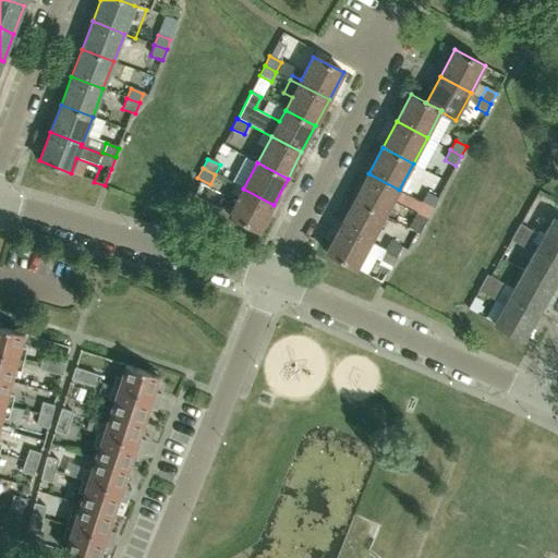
[(399,190),(368,173),(354,199),(385,216),(393,198),(428,217),(434,208),(399,190)]
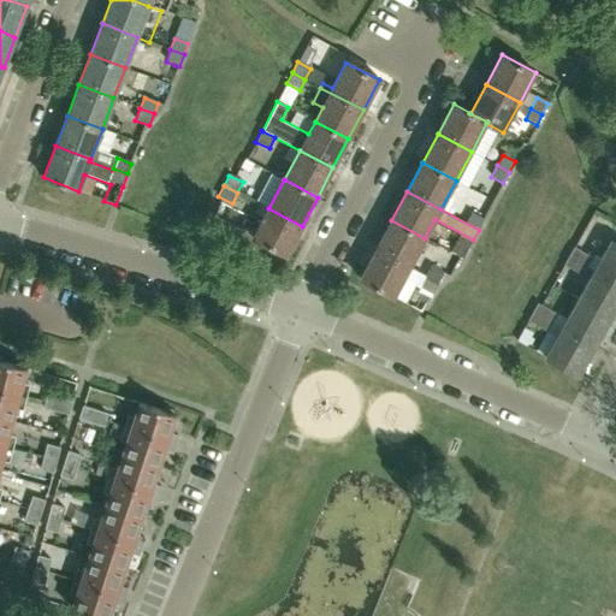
[(268,208),(253,238),(286,255),(302,226),(268,208)]
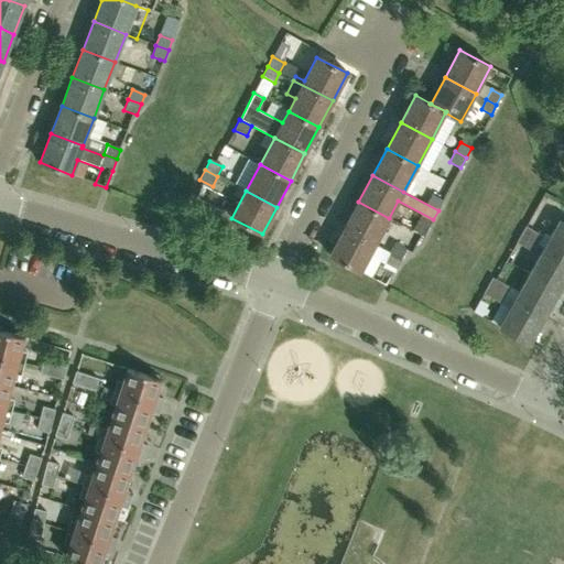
[(375,245),(389,218),(358,202),(344,228),(375,245)]
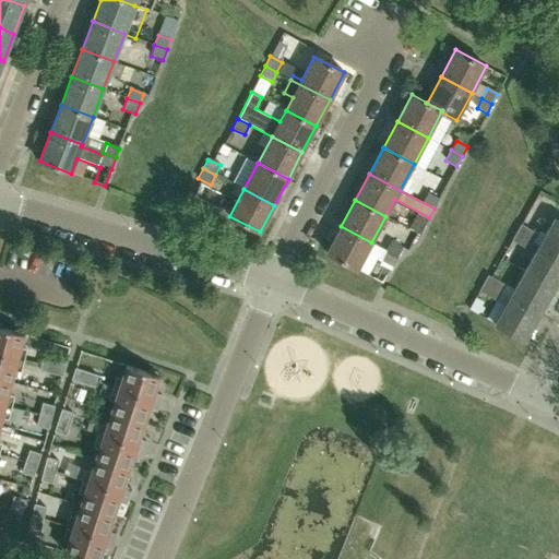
[(558,222),(554,219),(538,246),(558,257),(558,222)]
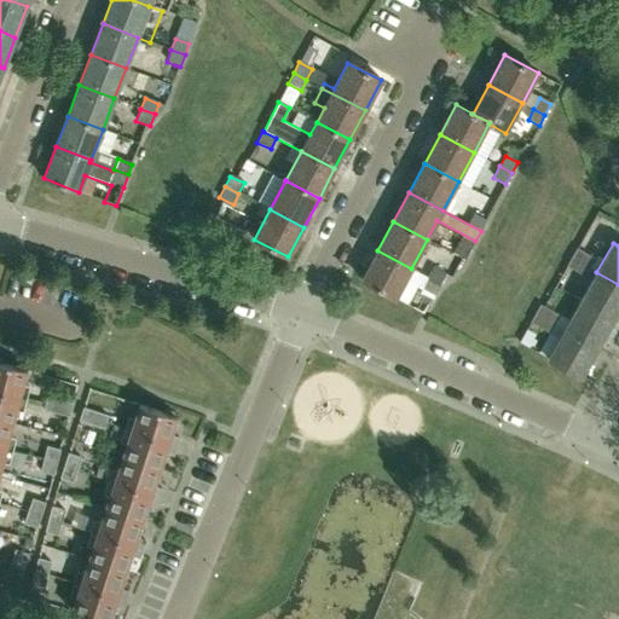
[(395,299),(411,268),(377,250),(362,281),(395,299)]
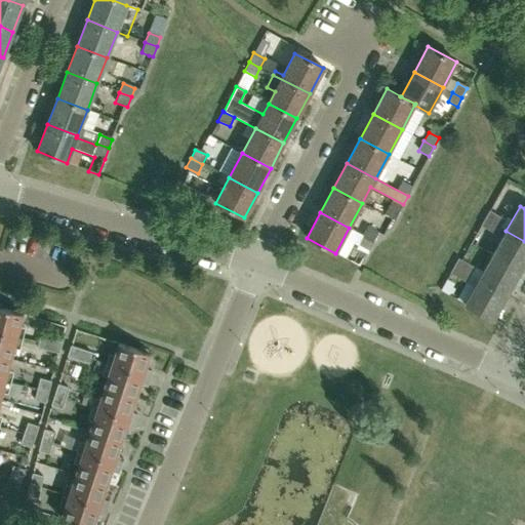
[(505,220),(489,212),(485,218),(500,228),(505,220)]
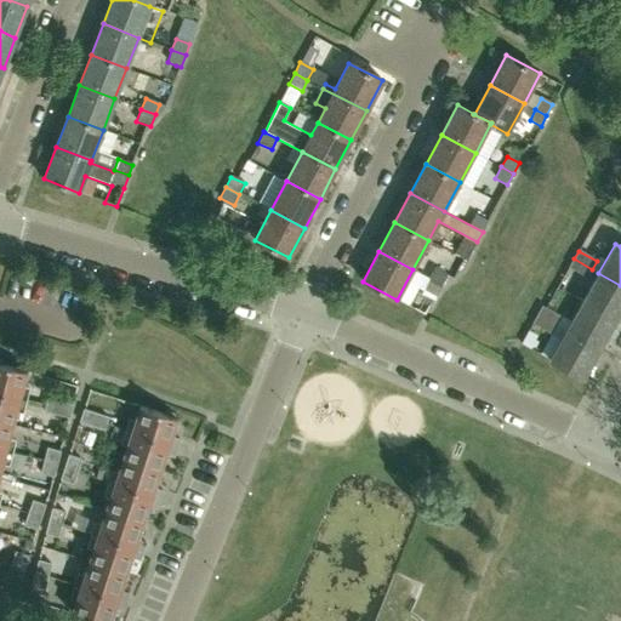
[(586,278),(592,269),(574,258),(569,268),(586,278)]
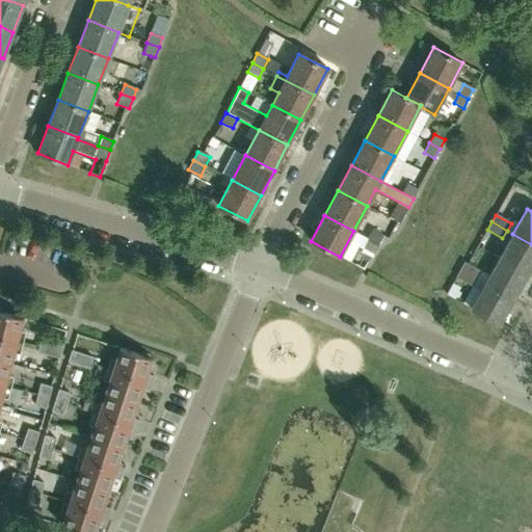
[(375,228),(369,239),(379,244),(386,233),(375,228)]
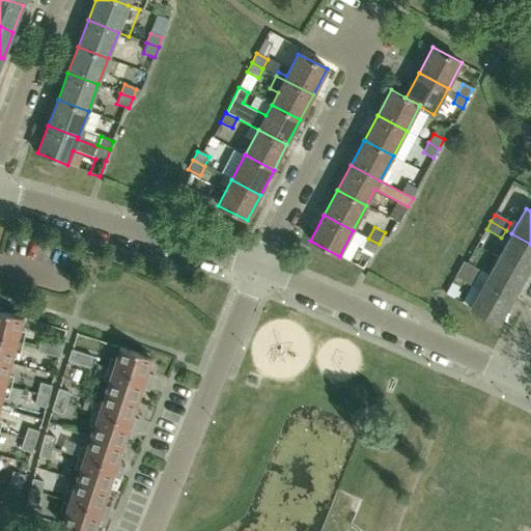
[(530,264),(530,244),(511,233),(498,258),(526,274),(530,264)]
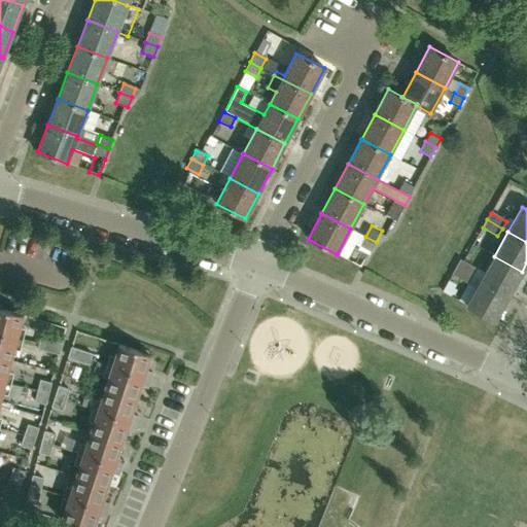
[(365,237),(361,244),(372,250),(376,242),(365,237)]
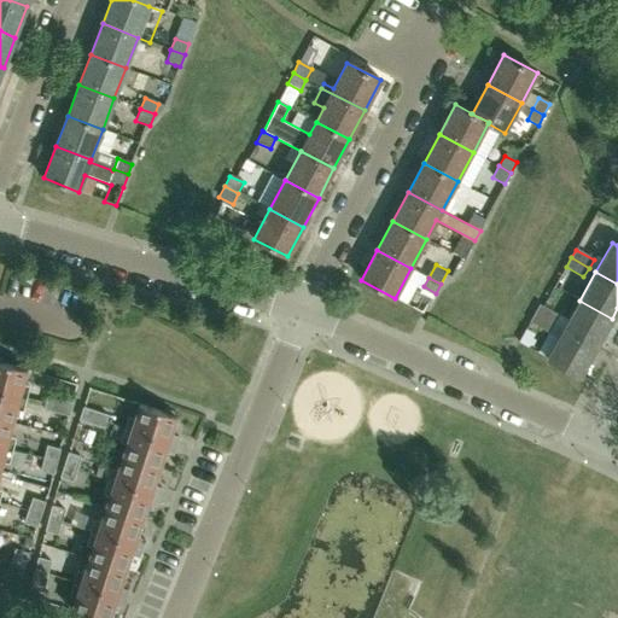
[(612,319),(579,301),(567,321),(540,305),(535,313),(596,348),(612,319)]
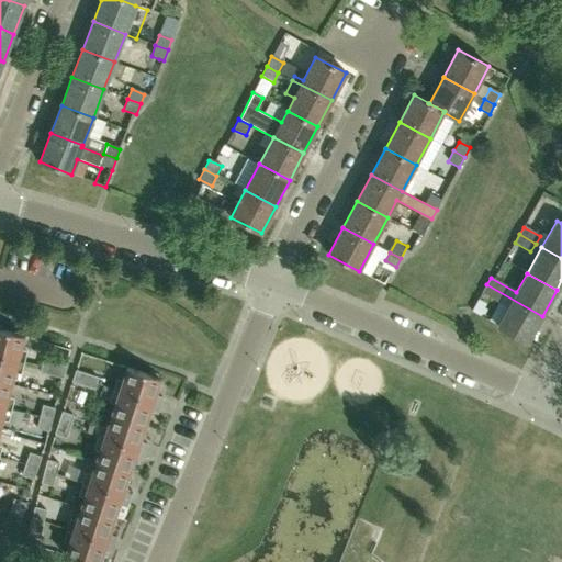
[(507,307),(497,325),(527,343),(542,316),(486,284),(482,293),(507,307)]
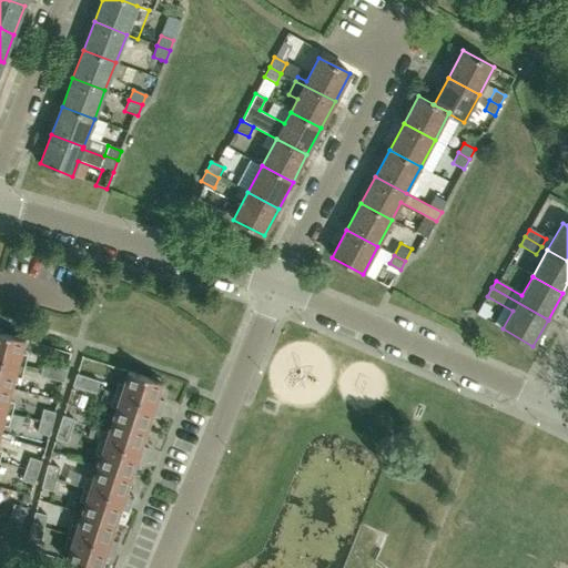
[(0,357),(18,363),(24,340),(3,334),(1,330),(0,328),(0,357)]
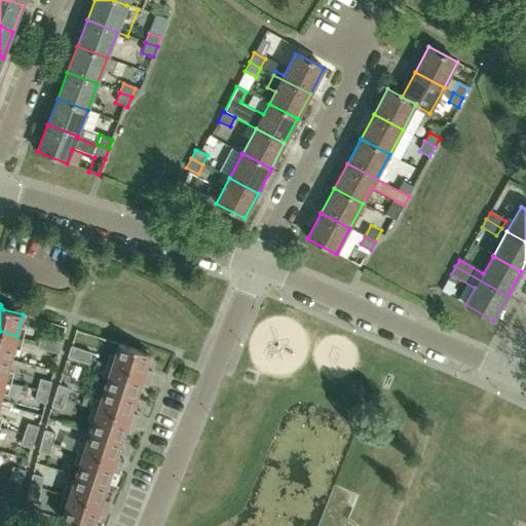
[(16,336),(0,331),(0,355),(10,359),(16,336)]
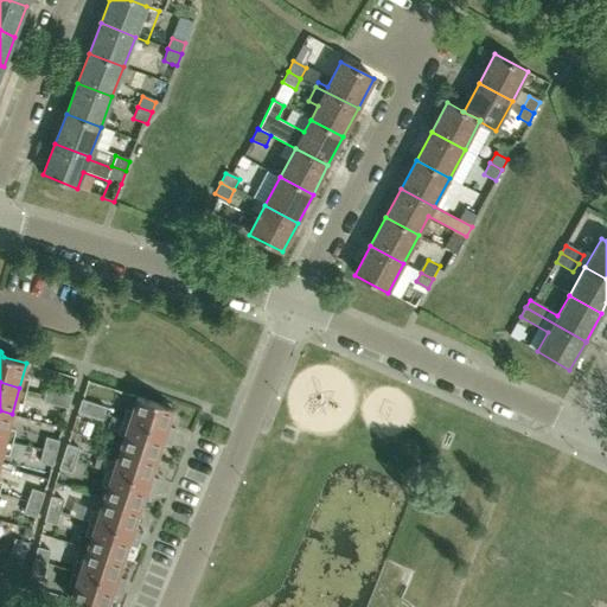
[(43,401),(68,407),(70,395),(46,389),(43,401)]
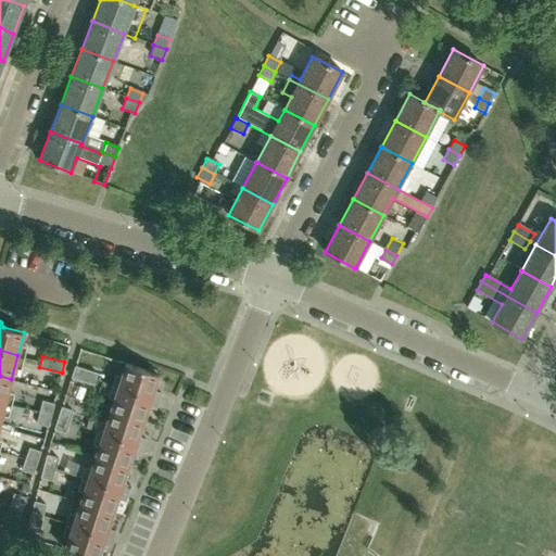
[(117,386),(158,400),(161,392),(153,390),(159,375),(156,374),(155,369),(149,367),(146,370),(125,363),(117,386)]
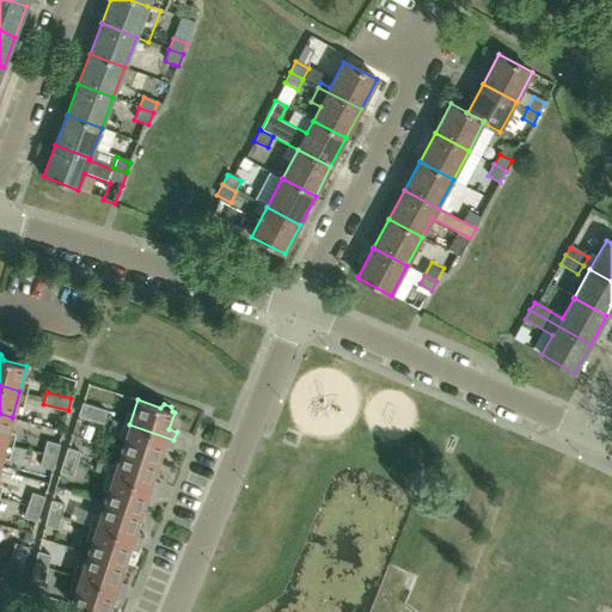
[(83,403),(79,415),(103,423),(106,410),(83,403)]
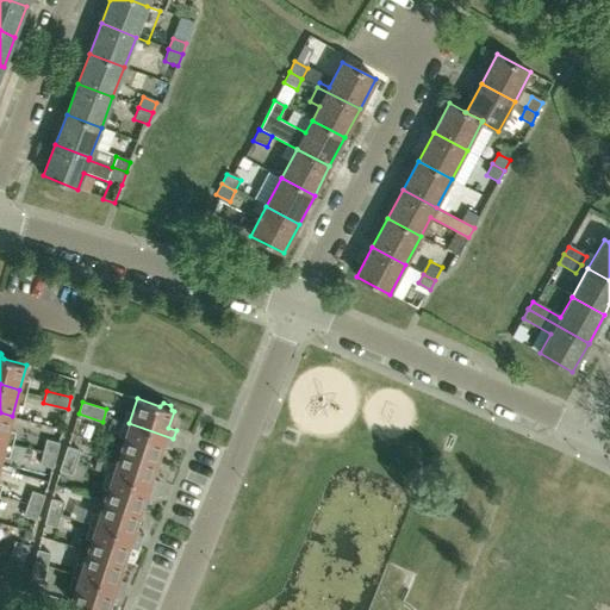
[(12,416),(0,412),(0,440),(6,442),(12,416)]
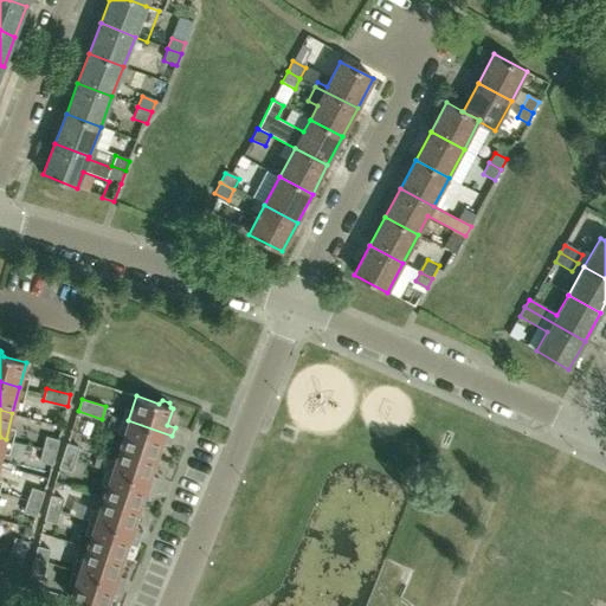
[(120,446),(156,458),(161,442),(169,445),(172,436),(128,420),(120,446)]
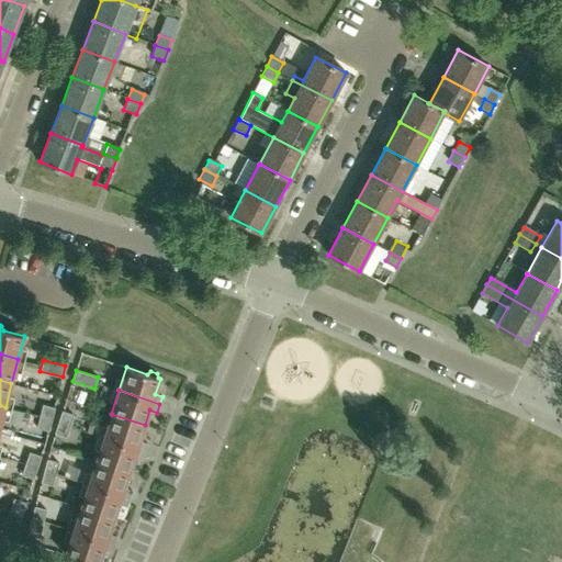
[(43,405),(37,427),(48,430),(54,408),(43,405)]
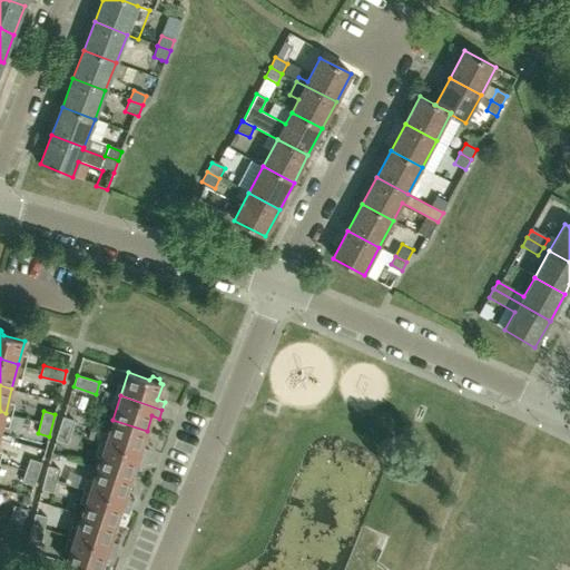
[(75,421),(62,418),(56,440),(67,443),(75,421)]
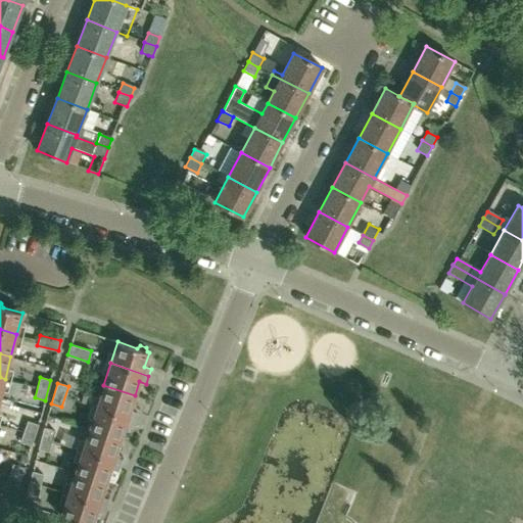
[(96,407),(134,420),(137,413),(130,411),(135,395),(103,385),(96,407)]
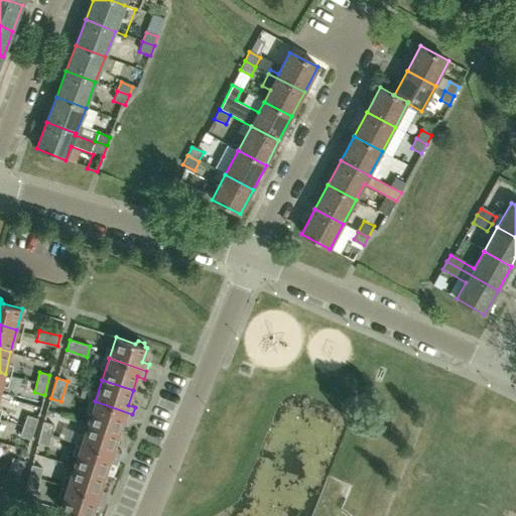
[(88,423),(119,433),(123,419),(130,421),(132,414),(95,401),(88,423)]
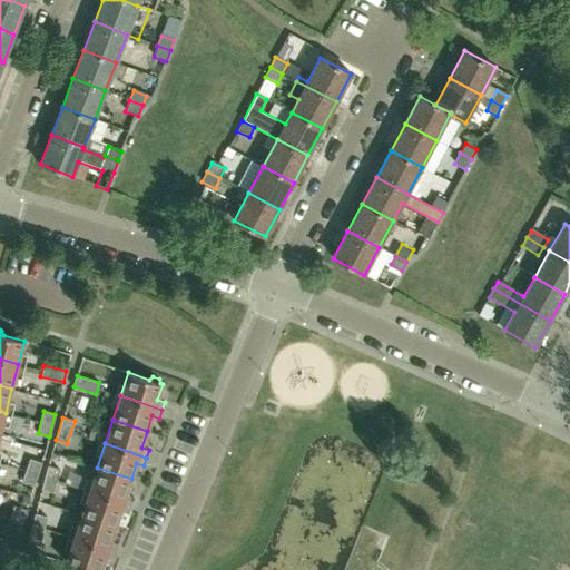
[(22,481),(33,485),(41,463),(30,459),(22,481)]
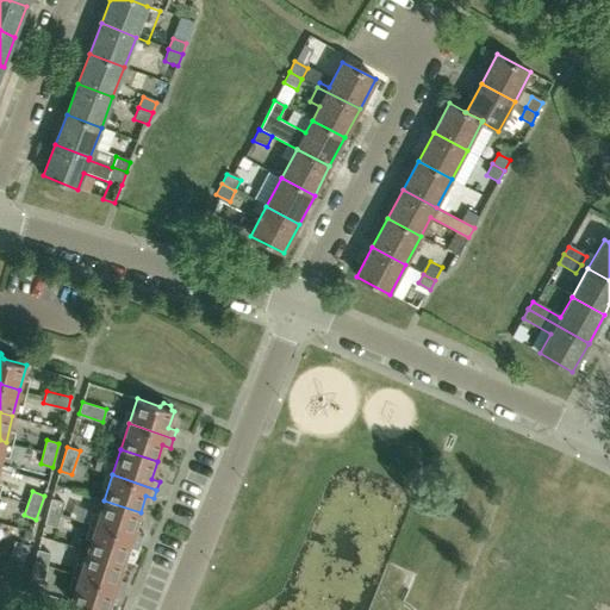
[(63,502),(51,499),(45,523),(57,527),(63,502)]
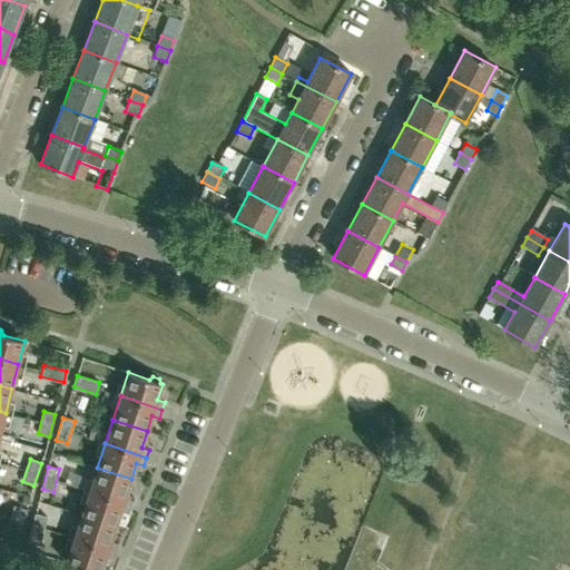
[(89,491),(130,505),(134,497),(126,494),(131,479),(97,468),(89,491)]
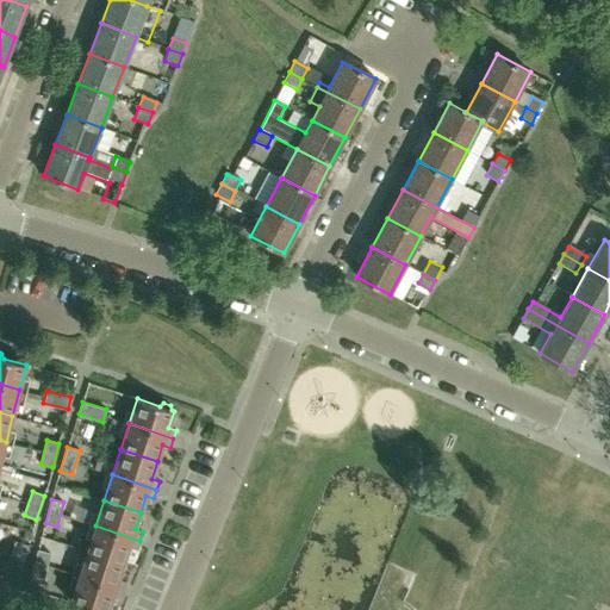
[(139,541),(95,526),(87,552),(123,564),(129,546),(137,549),(139,541)]
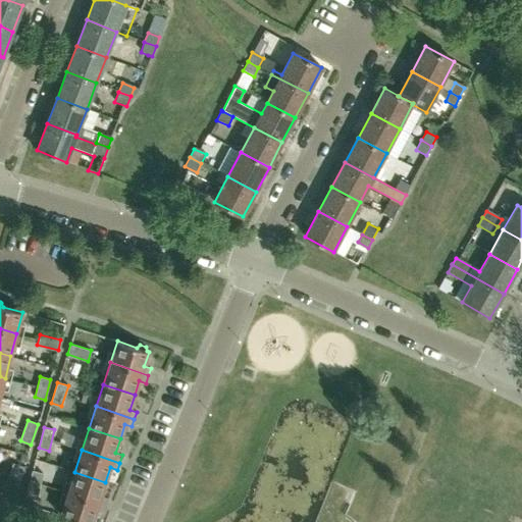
[(6,484),(16,487),(23,467),(12,464),(6,484)]
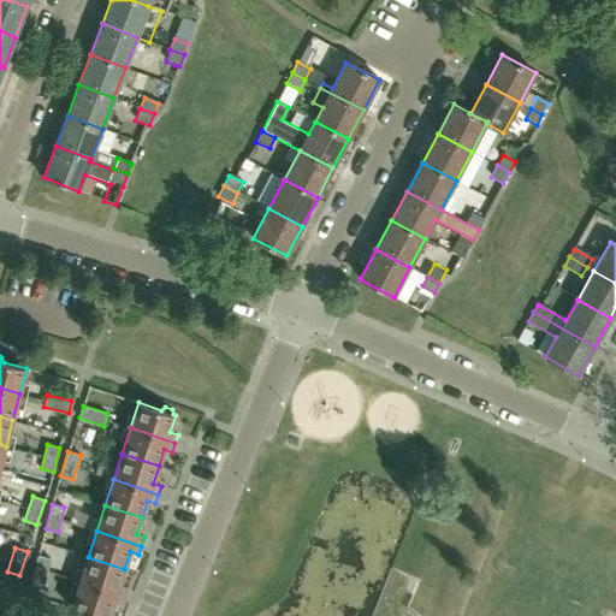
[(51,558),(39,556),(31,580),(45,584),(51,558)]
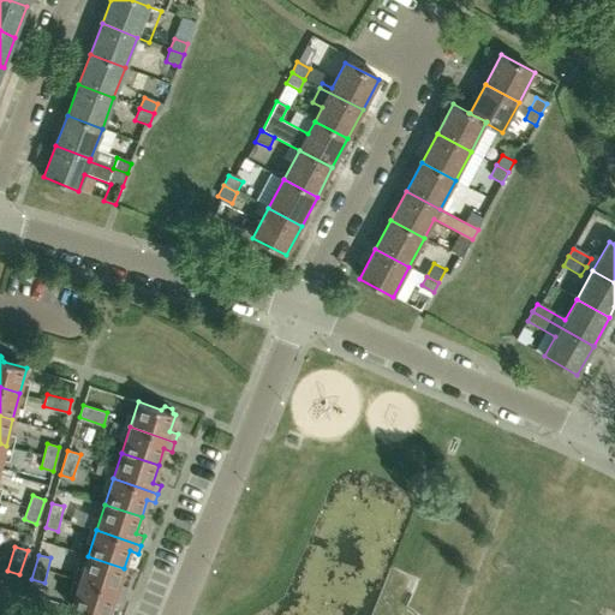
[(124,568),(88,556),(79,581),(124,597),(127,587),(119,584),(124,568)]
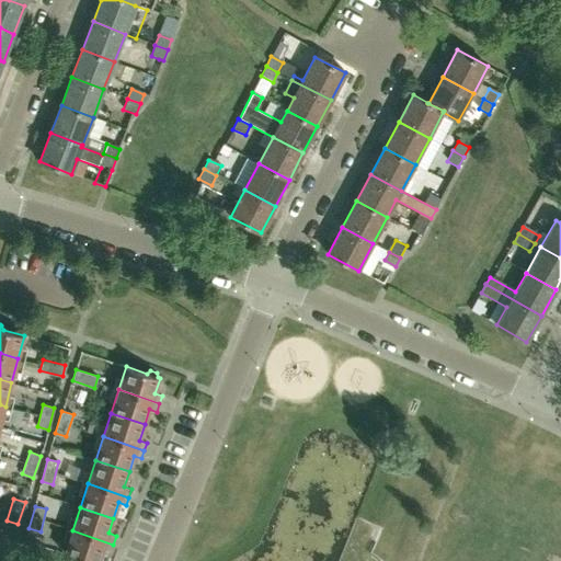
[(113,545),(72,530),(65,553),(86,560),(84,560),(99,560),(103,549),(111,551),(113,545)]
